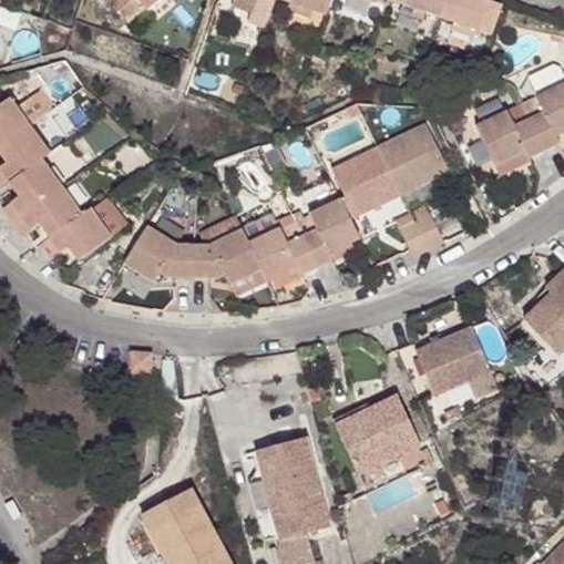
[(113,0),(130,17),(150,0),(113,0)]
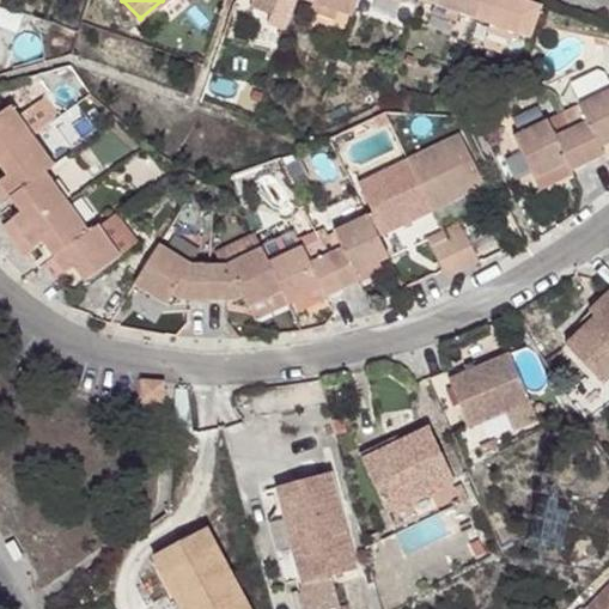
[(294,0),(294,2),(309,7),(305,17),(332,26),(335,17),(349,22),(357,0),(294,0)]
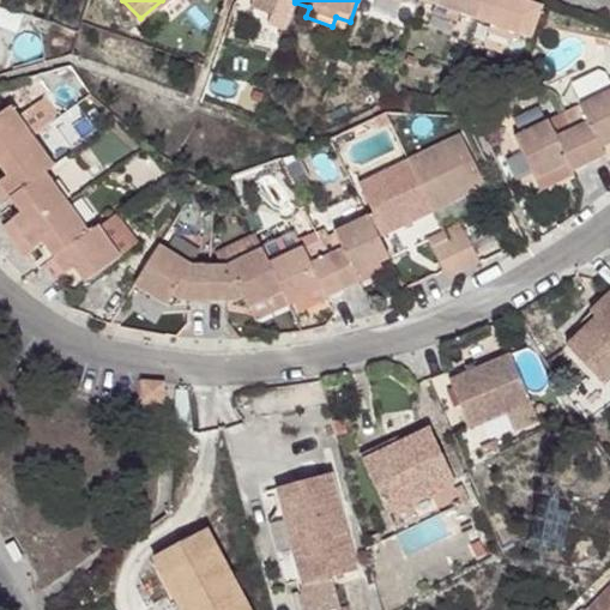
[(476,18),(482,0),(426,0),(435,4),(433,12),(457,19),(460,12),(476,18)]
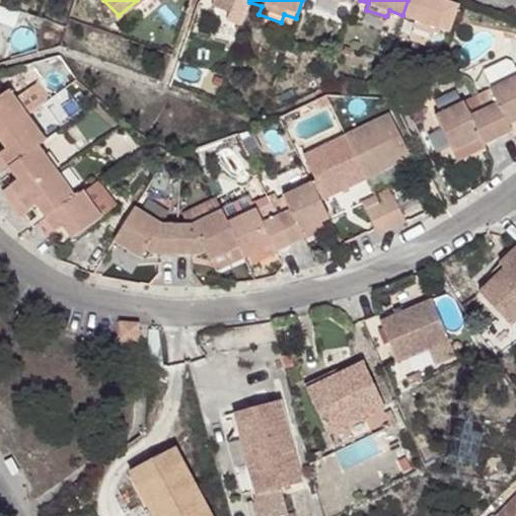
[(449,29),(458,2),(452,0),(408,0),(402,15),(415,19),(413,25),(434,33),(437,25),(449,29)]
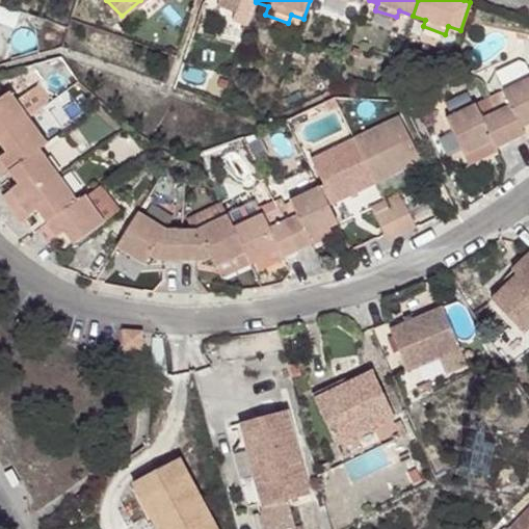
[(493,113),(507,143),(521,137),(518,130),(528,124),(528,81),(500,95),(506,106),(493,113)]
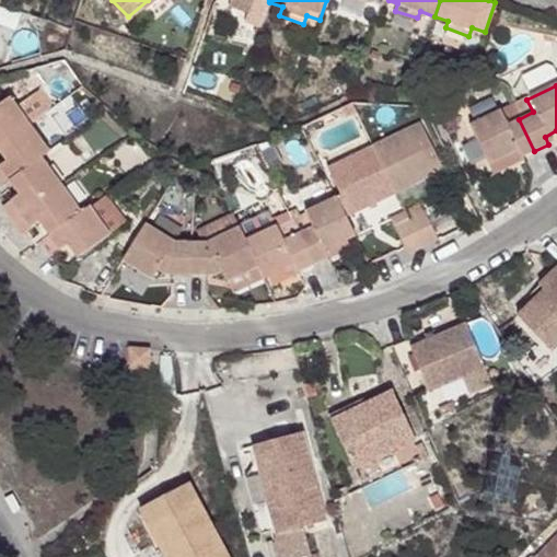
[(0,141),(31,119),(11,92),(0,100),(0,141)]
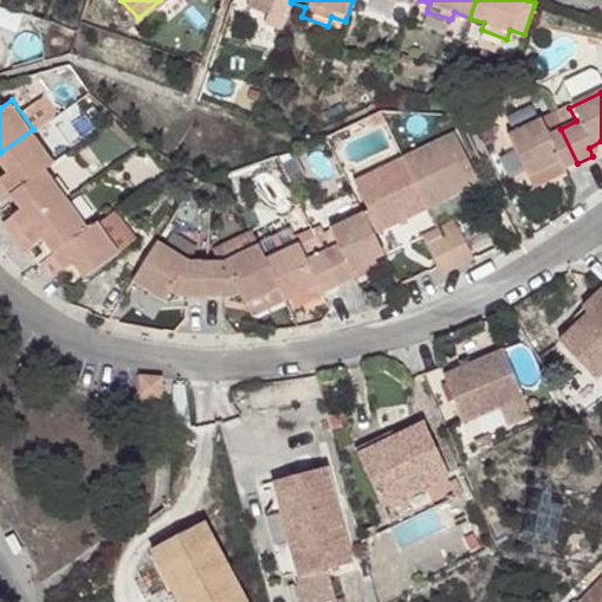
[(558,173),(577,163),(561,129),(543,137),(535,122),(504,138),(524,179),(554,164),(558,173)]
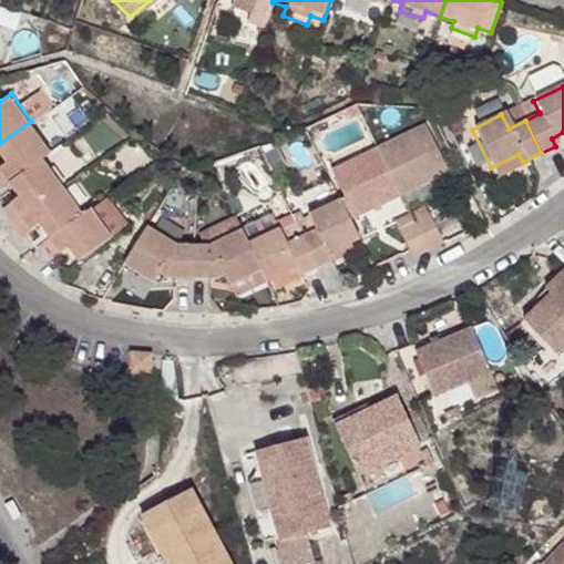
[(10,180),(44,154),(51,149),(31,121),(0,143),(0,147),(8,159),(0,165),(0,182),(2,185),(10,180)]
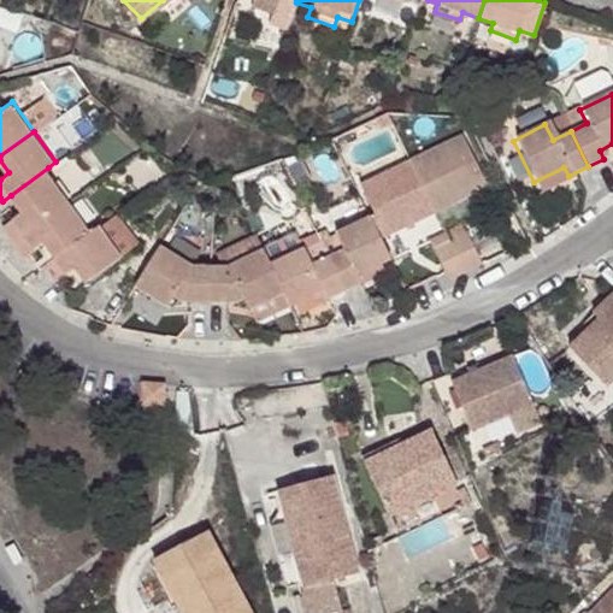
[(411,157),(436,210),(487,186),(460,133),(411,157)]
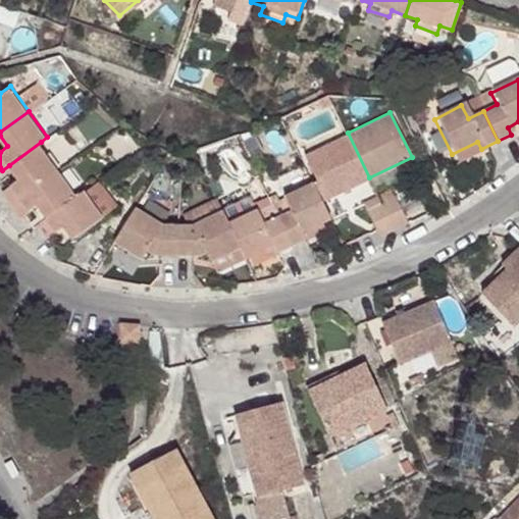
[(511,135),(511,137),(518,133),(518,121),(508,127),(511,135)]
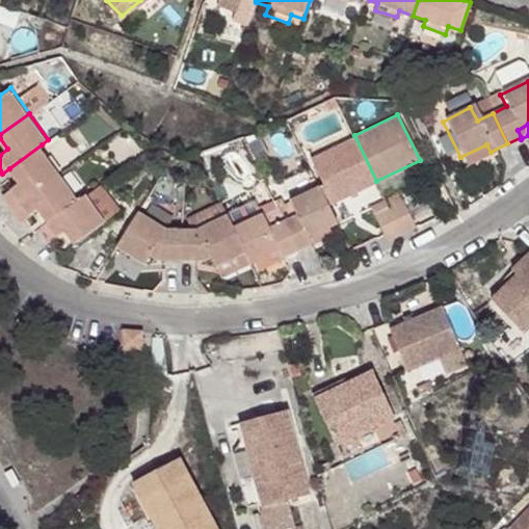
[(333,203),(376,181),(354,135),(311,157),(322,184),(333,203)]
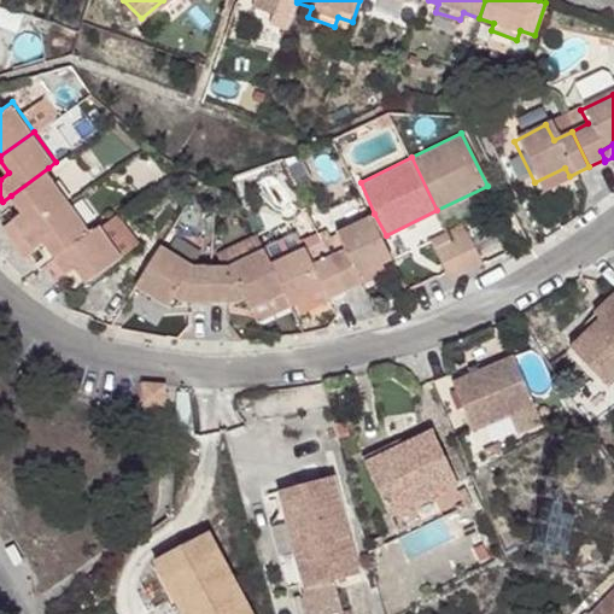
[(4,224),(15,239),(71,198),(48,168),(11,196),(22,211),(4,224)]
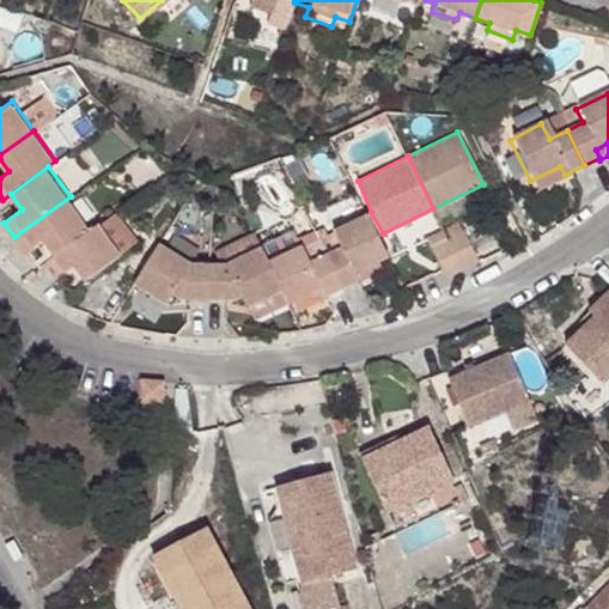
[(530,181),(536,193),(566,177),(565,175),(560,166),(530,181)]
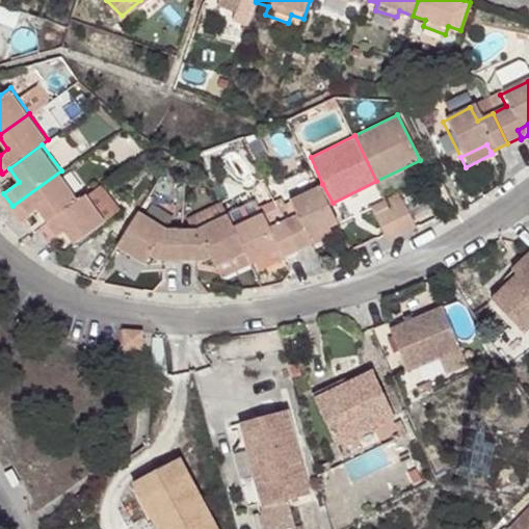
[(61,170),(12,206),(22,218),(37,208),(48,220),(81,196),(61,170)]
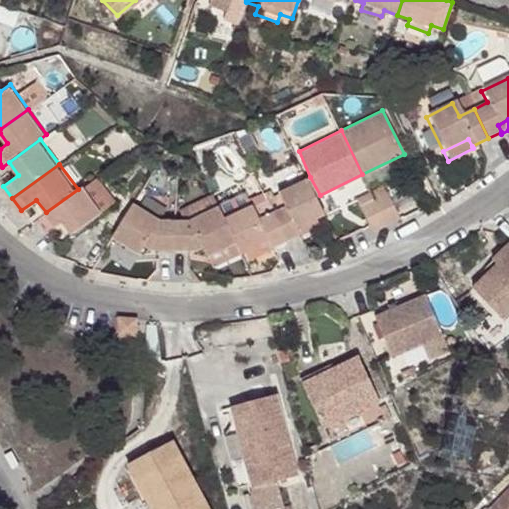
[(315,197),(320,195),(310,177),(306,179),(315,197)]
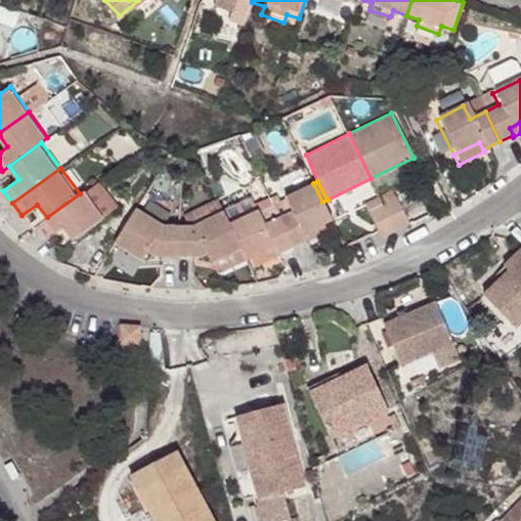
[(290,208),(277,214),(293,247),(305,241),(303,234),(326,223),(332,220),(322,202),(313,183),(285,198),(290,208)]
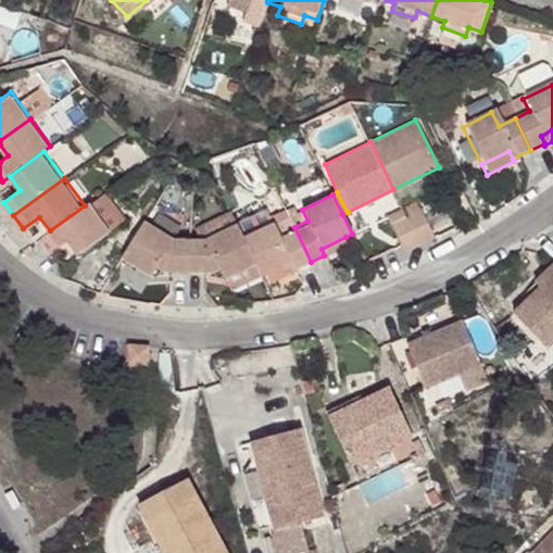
[(90,201),(85,205),(50,230),(41,237),(52,251),(68,239),(77,252),(111,229),(90,201)]
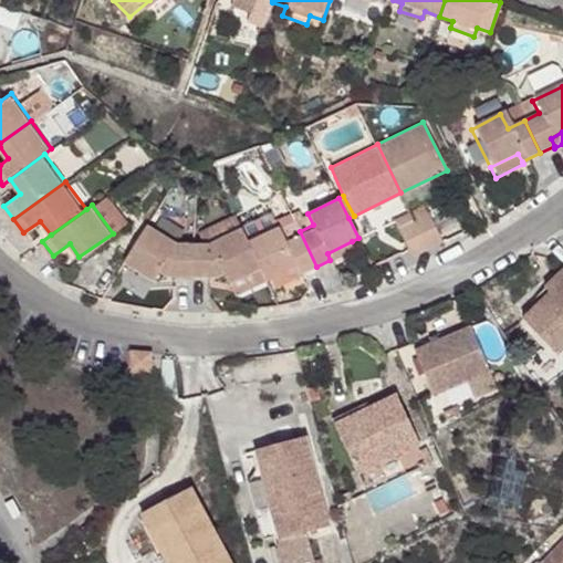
[(168,277),(191,278),(194,241),(177,240),(148,221),(125,258),(154,278),(159,270),(168,277)]
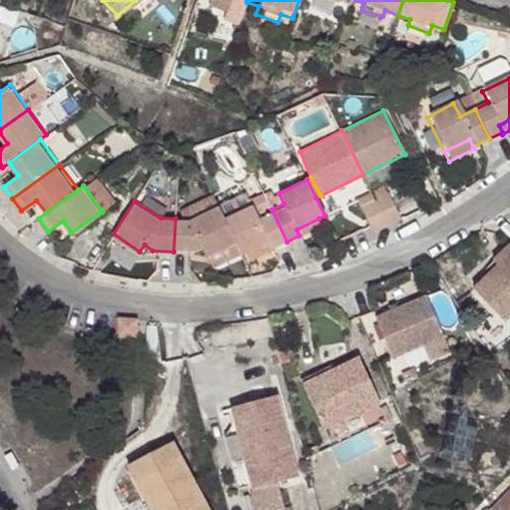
[(287,241),(272,209),(258,216),(251,204),(224,218),(236,244),(241,255),(270,241),(274,248),(287,241)]
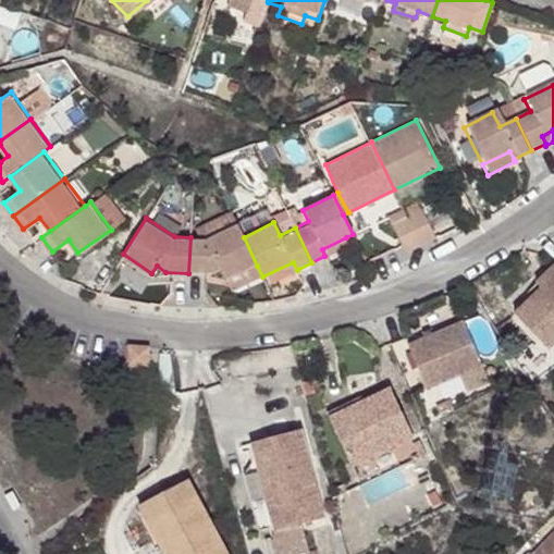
[(191,237),(188,273),(212,275),(222,271),(226,280),(257,266),(244,237),(237,224),(207,238),(191,237)]
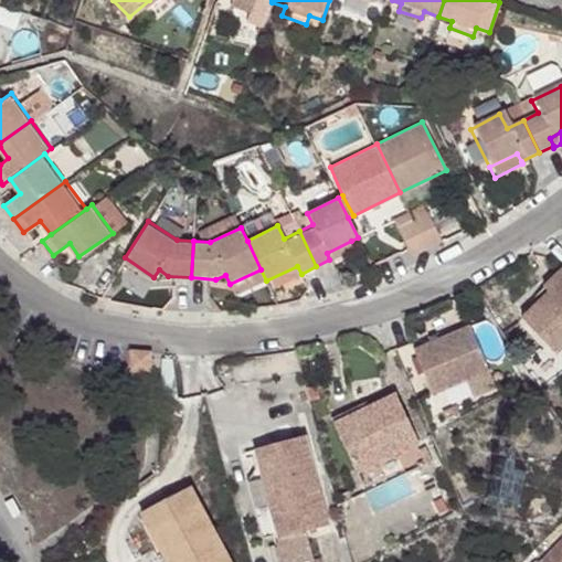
[(327,253),(329,260),(354,246),(351,241),(327,253)]
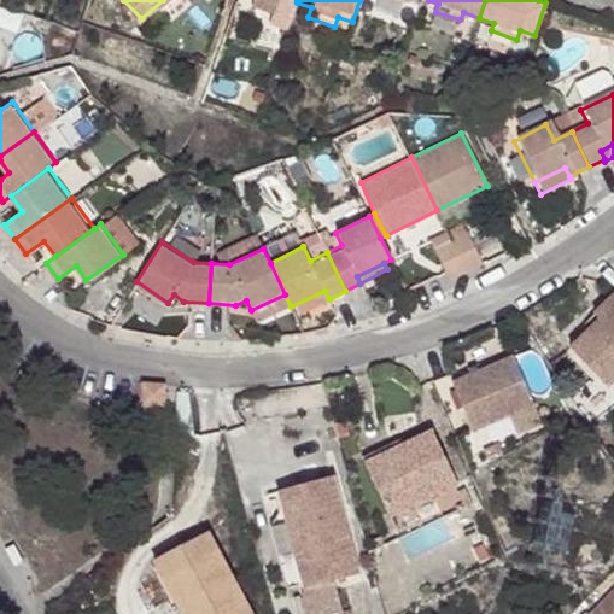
[(285,294),(251,310),(257,322),(291,307),(285,294)]
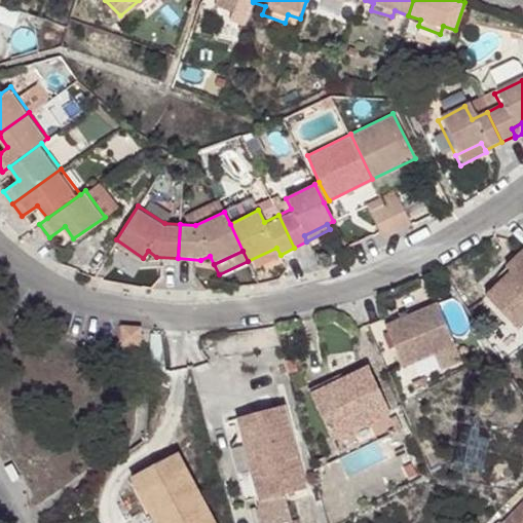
[(516,327),(522,321),(522,260),(486,293),(516,327)]
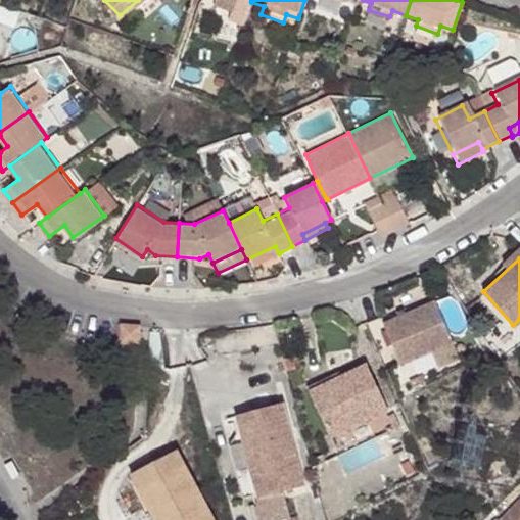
[(405,367),(456,345),(439,303),(388,326),(405,367)]
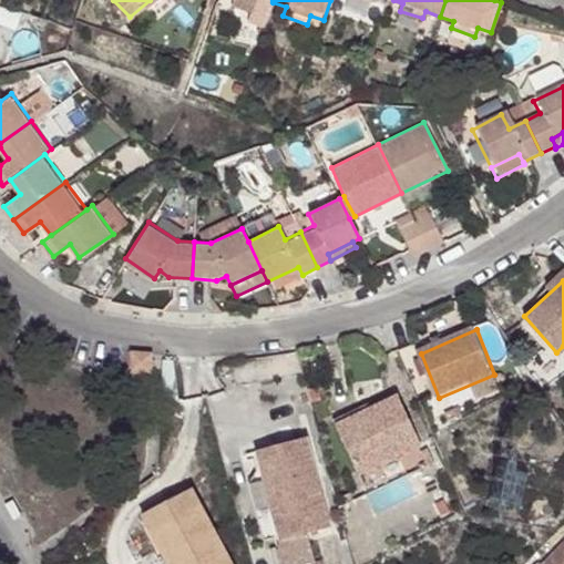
[(142,360),(131,358),(131,377),(152,379),(152,361),(142,360)]
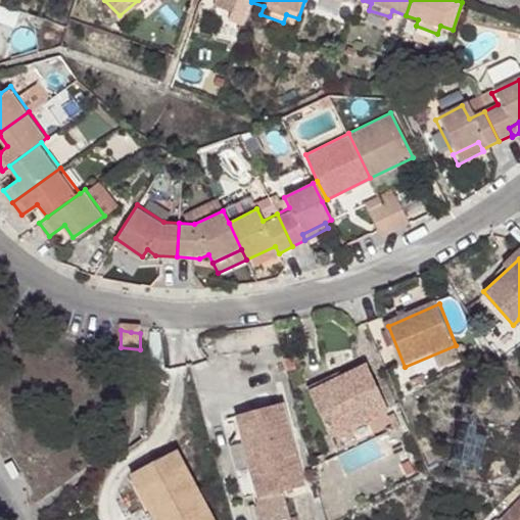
[(311,390),(327,430),(385,406),(367,361),(333,375),(335,380),(311,390)]
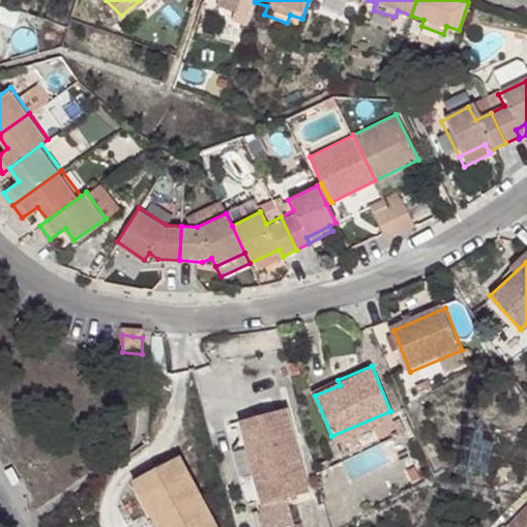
[(308,380),(315,396),(340,385),(338,380),(333,370),(308,380)]
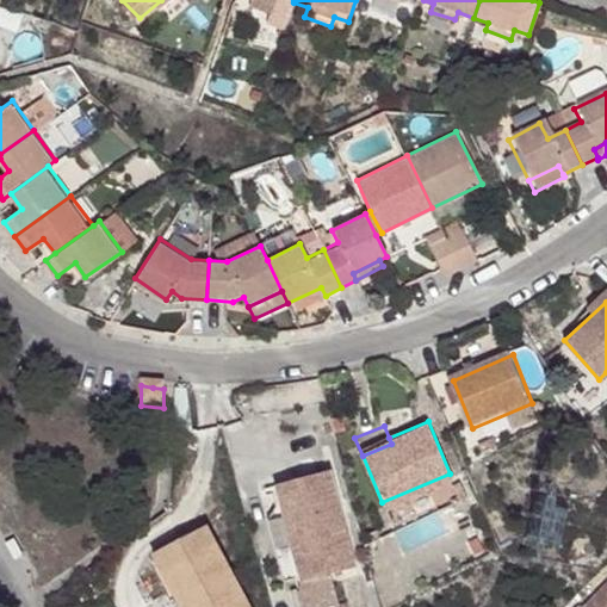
[(334,468),(278,483),(283,501),(303,575),(304,580),(360,565),(334,468)]
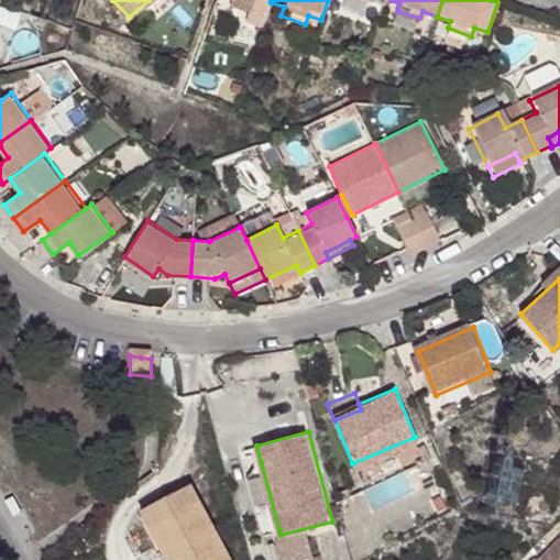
[(250,479),(266,534),(280,530),(261,462),(250,479)]
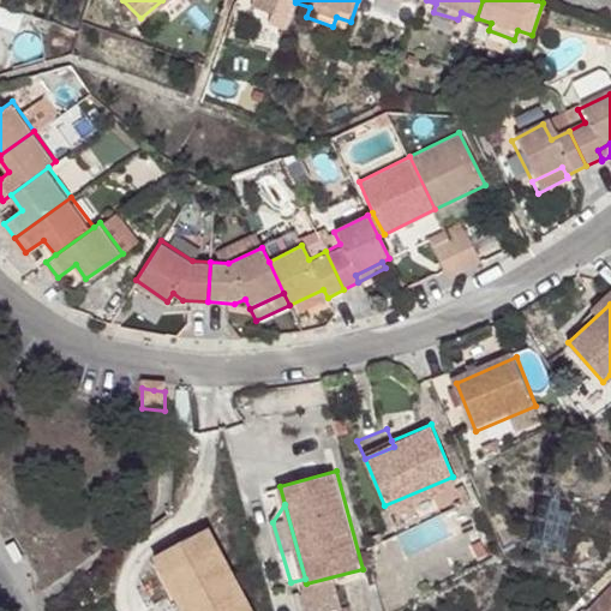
[(255,610),(207,538),(156,571),(181,610),(255,610)]
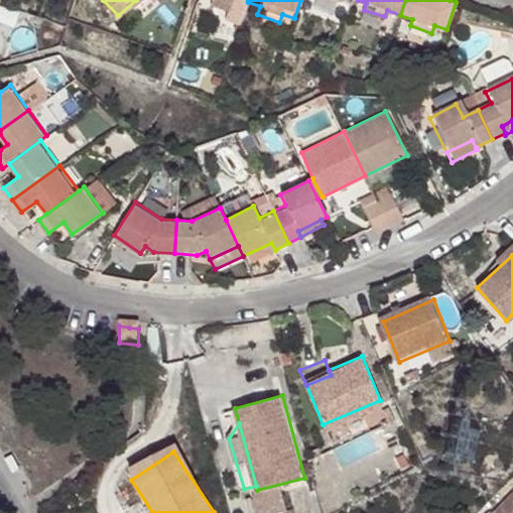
[(512,496),(496,512),(512,512),(512,496)]
